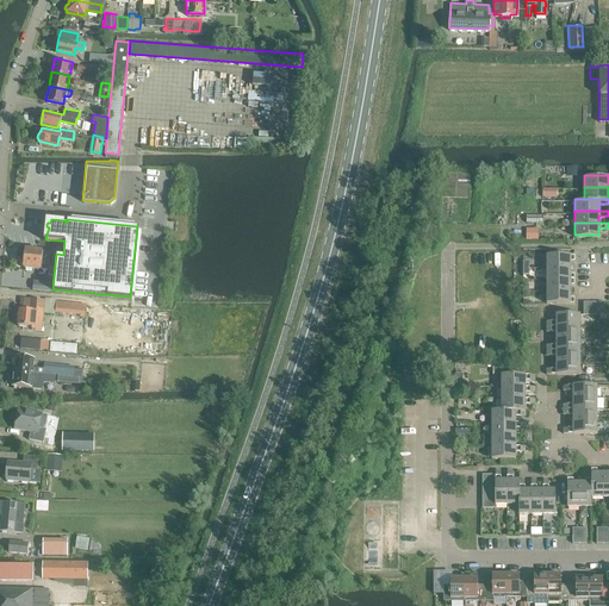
[(538,226),(524,226),(524,237),(538,237),(538,226)]
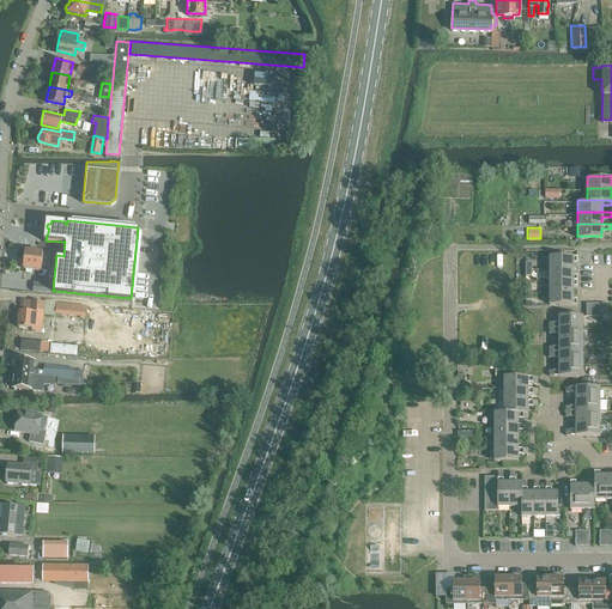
[(23,267),(40,268),(40,261),(48,261),(49,250),(41,250),(25,248),(23,267)]
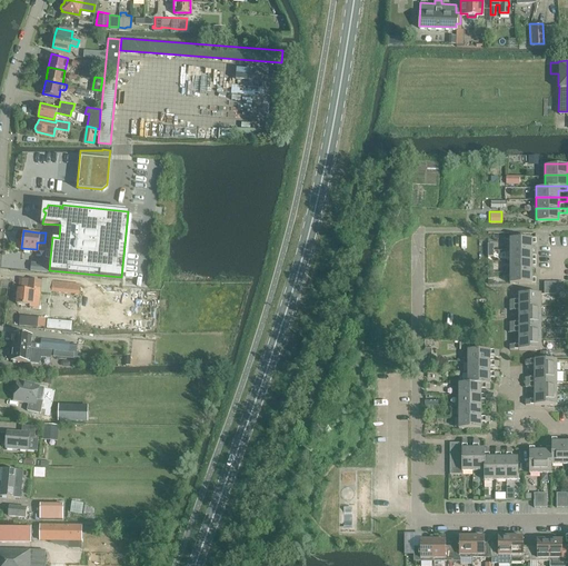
[(509,236),(509,248),(531,248),(531,241),(535,241),(535,237),(531,237),(531,236),(509,236)]
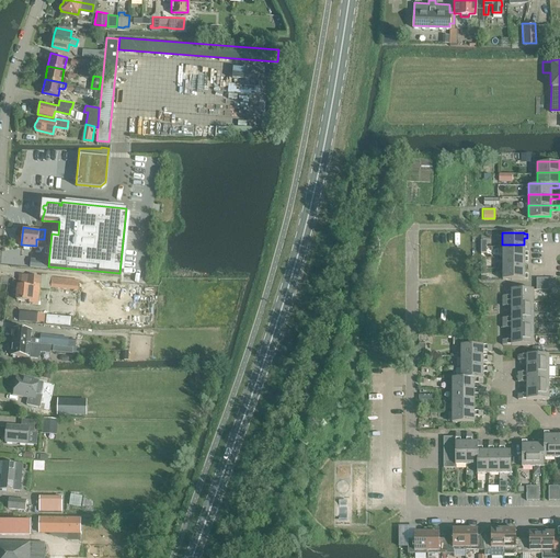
[(502,245),(502,255),(527,255),(527,250),(524,250),(524,245),(502,245)]
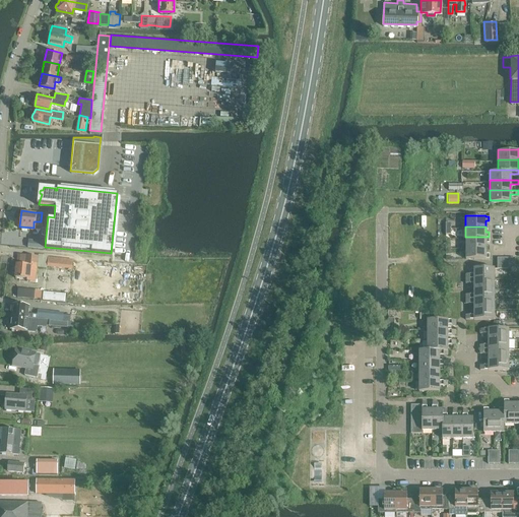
[(465,237),(465,247),(485,247),(485,241),(489,241),(489,237),(465,237)]
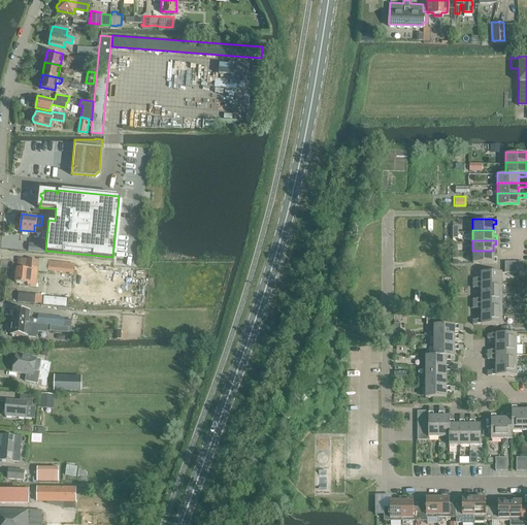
[(27,249),(42,251),(43,243),(28,241),(27,249)]
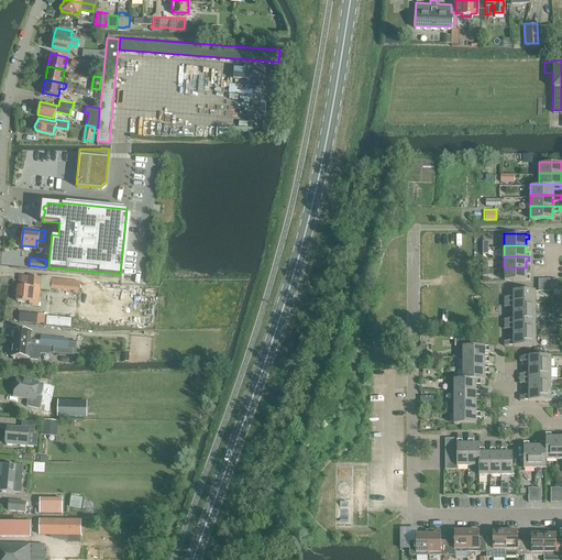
[(526,267),(504,267),(504,278),(526,278),(529,278),(529,273),(526,273),(526,267)]
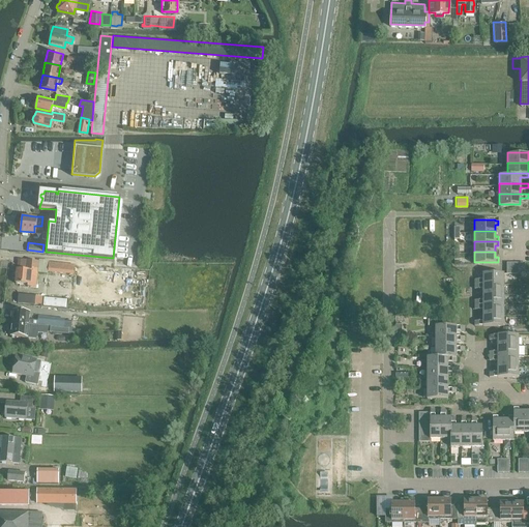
[(15,281),(27,283),(27,285),(35,286),(37,259),(25,258),(24,267),(17,267),(15,281)]
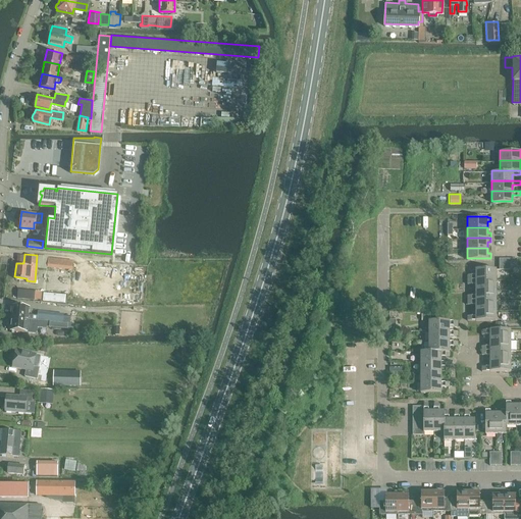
[(24,254),(17,254),(16,263),(23,263),(24,254)]
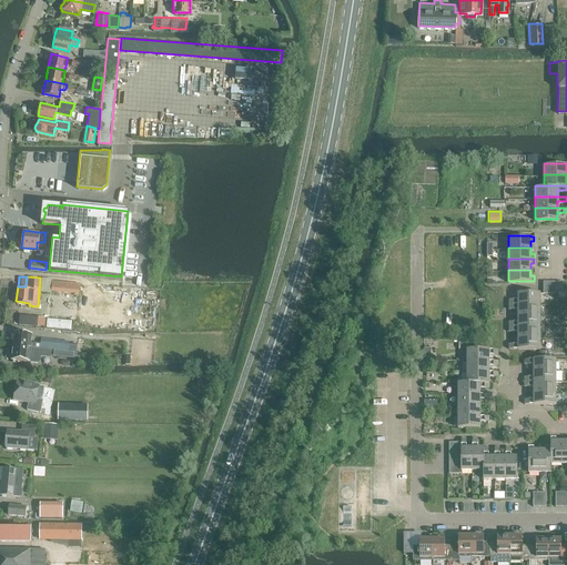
[(40,284),(51,285),(50,289),(78,292),(79,281),(73,281),(74,279),(51,276),(51,279),(41,278),(40,284)]
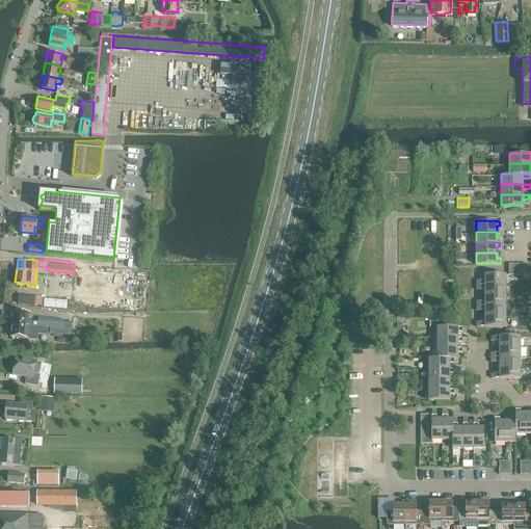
[(476,279),(476,283),(505,283),(505,272),(484,272),(484,279),(476,279)]
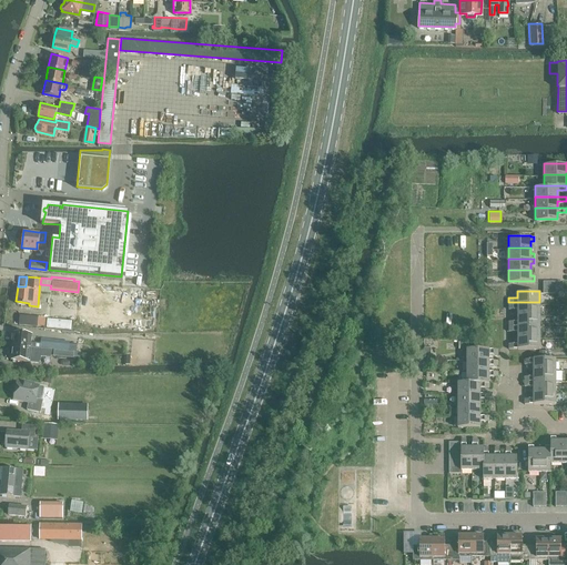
[(517,308),(517,313),(539,313),(539,302),(508,302),(508,308),(517,308)]
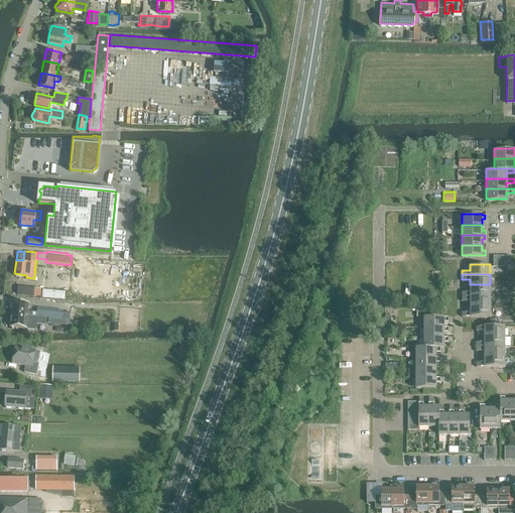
[(16,292),(32,293),(39,294),(40,286),(17,284),(16,292)]
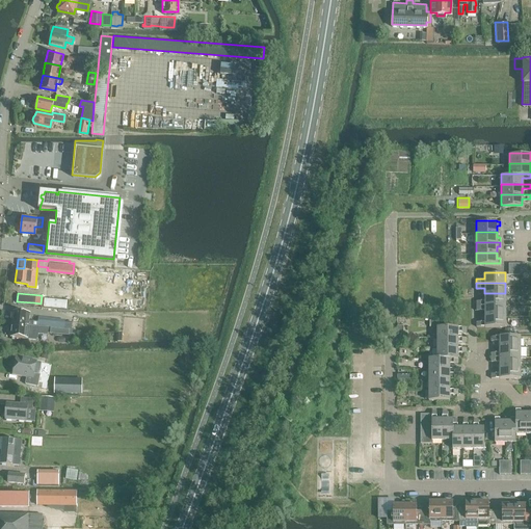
[(476,299),(476,303),(505,303),(505,293),(484,293),(484,299),(476,299)]
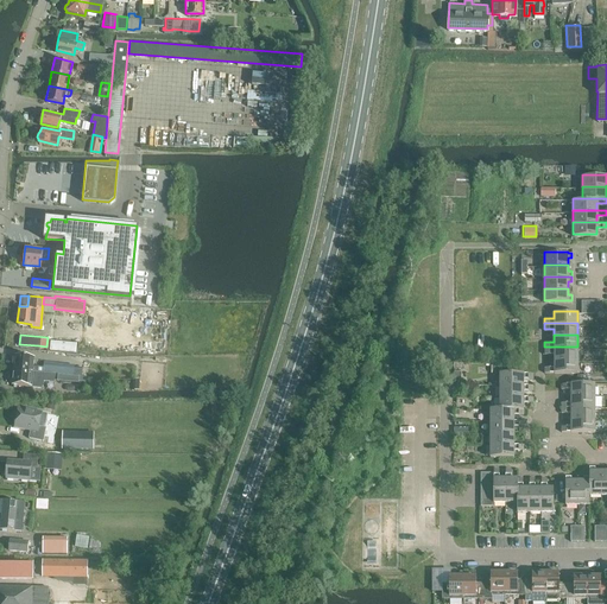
[(554,353),(554,358),(577,358),(577,347),(544,347),(544,353),(554,353)]
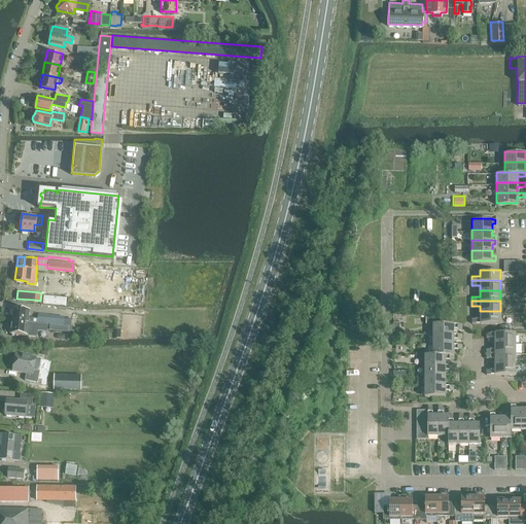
[(9,332),(26,334),(35,334),(35,333),(36,333),(37,328),(45,329),(46,322),(36,321),(37,316),(28,315),(29,308),(12,307),(9,332)]
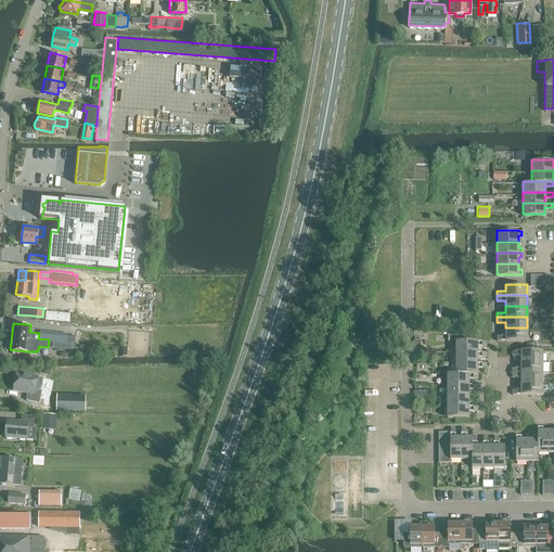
[(527,328),(505,328),(505,334),(497,334),(497,338),(505,338),(527,339),(527,328)]
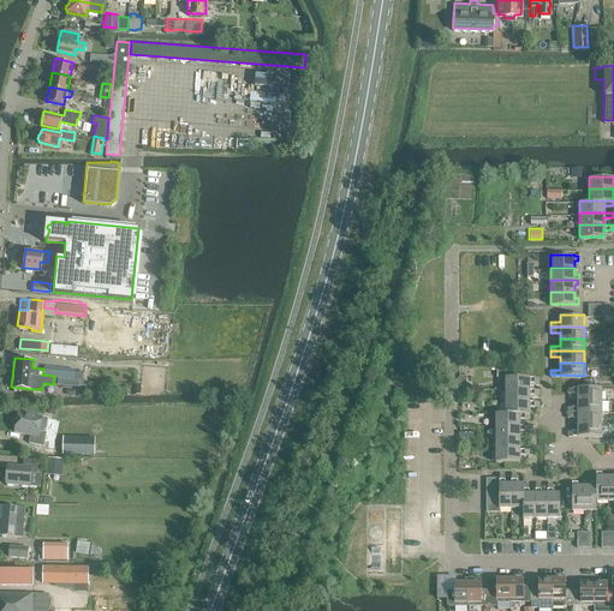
[(45,366),(43,373),(73,377),(73,370),(45,366)]
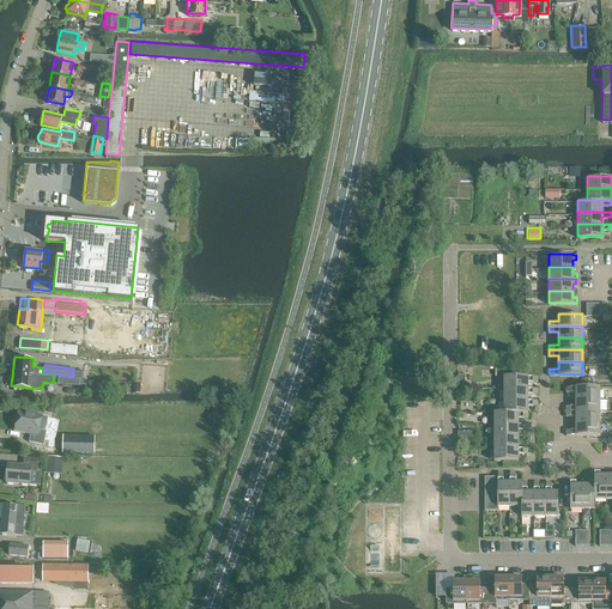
[(503,373),(503,387),(527,387),(527,379),(537,379),(537,375),(527,375),(527,373),(503,373)]
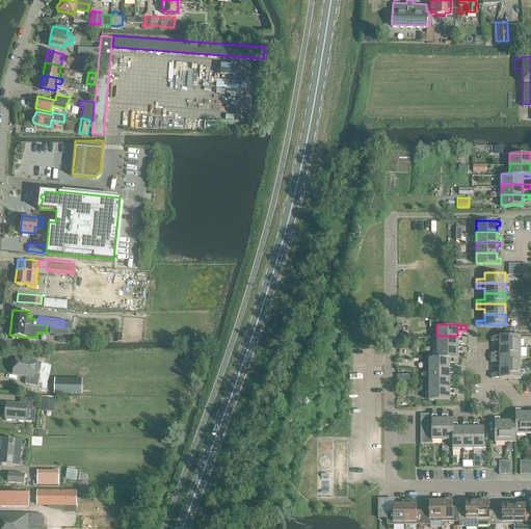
[(499,339),(499,345),(520,345),(520,334),(499,334),(499,335),(490,335),(490,339),(499,339)]
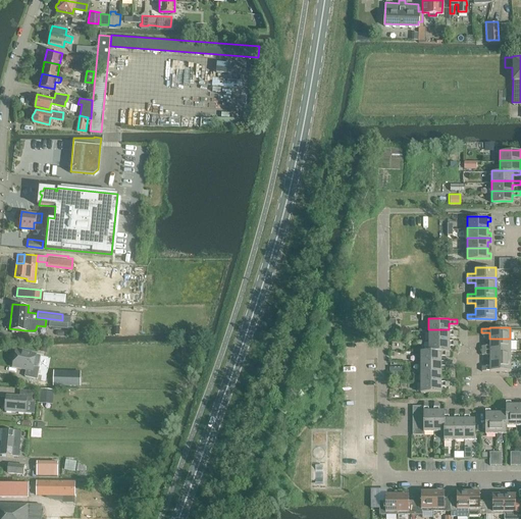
[(428,329),(428,340),(449,340),(449,333),(457,333),(457,329),(449,329),(428,329)]
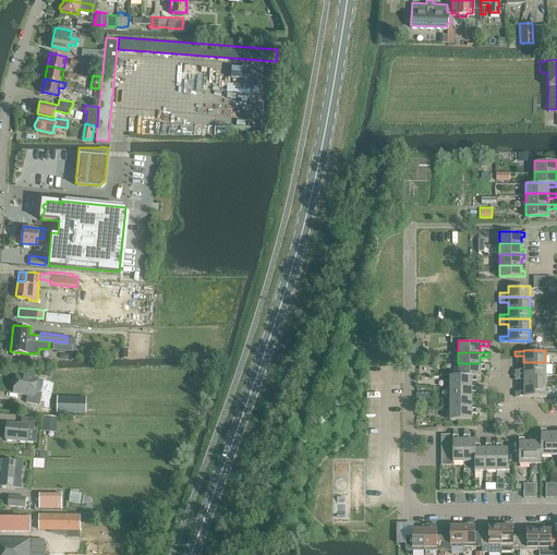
[(515,368),(515,373),(545,373),(545,362),(523,362),(523,368),(515,368)]
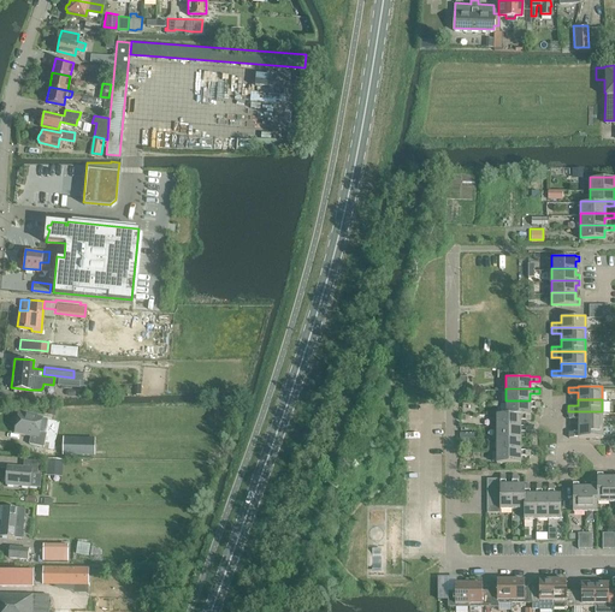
[(506,400),(506,413),(530,413),(530,405),(539,405),(539,400),(530,400),(506,400)]
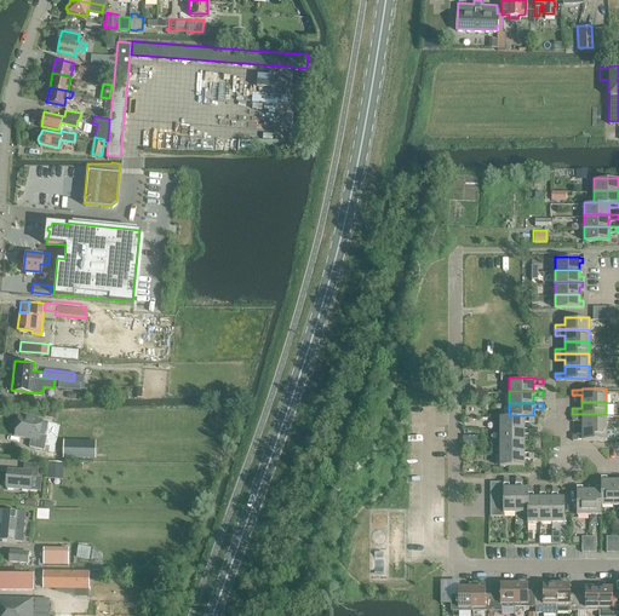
[(39,432),(41,418),(18,413),(13,433),(29,436),(28,444),(43,448),(46,433),(39,432)]
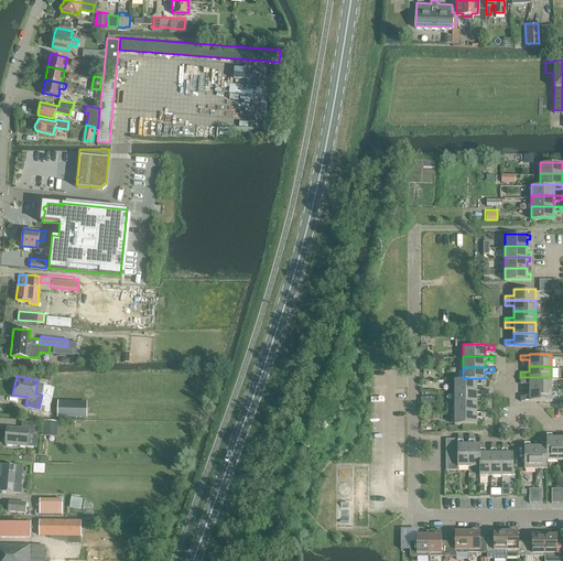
[(529,381),(529,388),(551,388),(551,377),(520,377),(520,381),(529,381)]
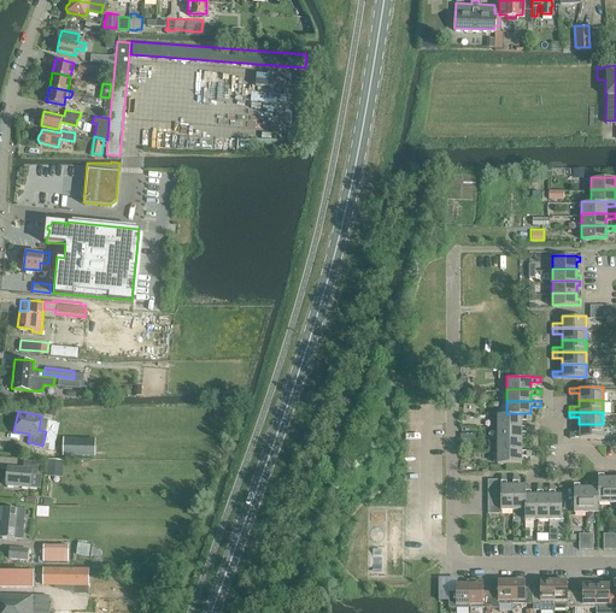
[(497,413),(497,425),(521,425),(521,418),(531,418),(531,413),(506,413),(497,413)]
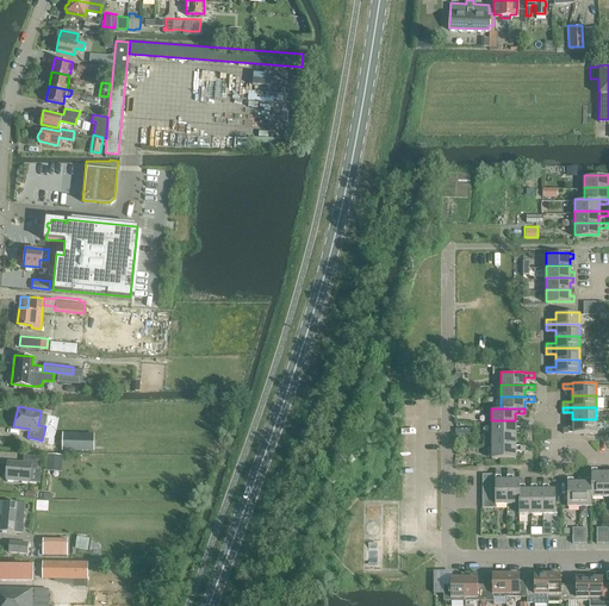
[(596,419),(572,419),(572,425),(563,425),(563,431),(572,431),(596,431),(596,419)]
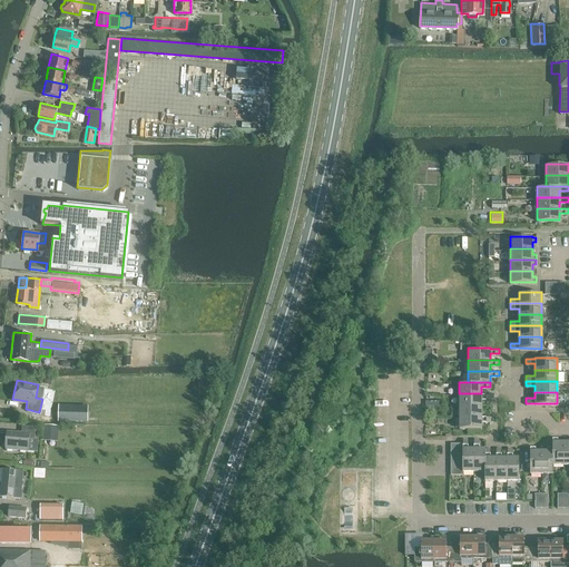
[(459,393),(459,404),(481,404),(481,398),(490,398),(490,393),(481,393),(459,393)]
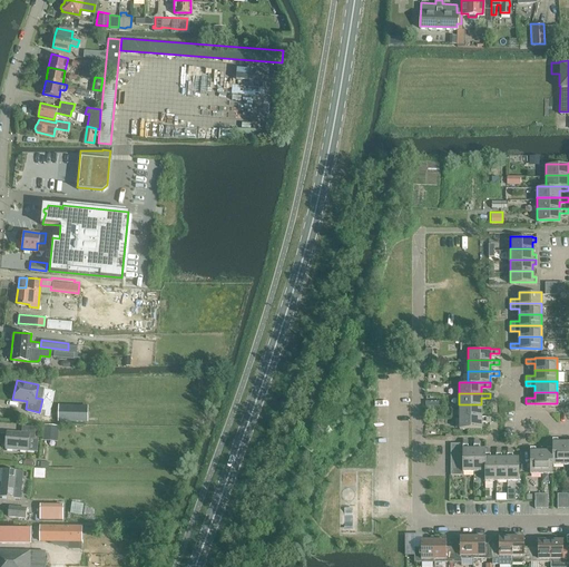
[(87,402),(57,402),(57,419),(87,419),(87,402)]
